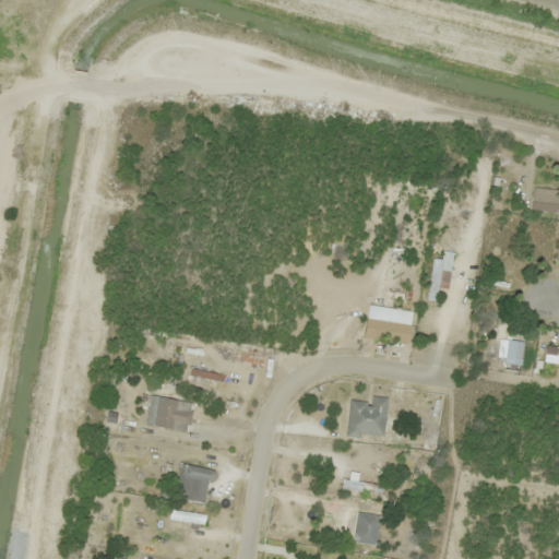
[(556,214),(558,190),(533,188),(531,211),(556,214)]
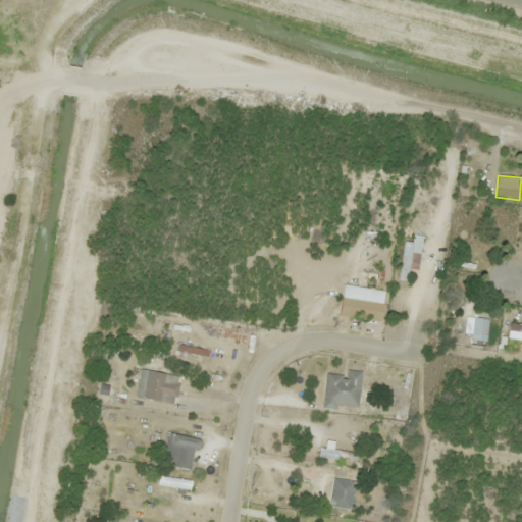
[(406,241),(397,280),(406,282),(410,268),(416,270),(423,237),(414,235),(412,243),(406,241)]
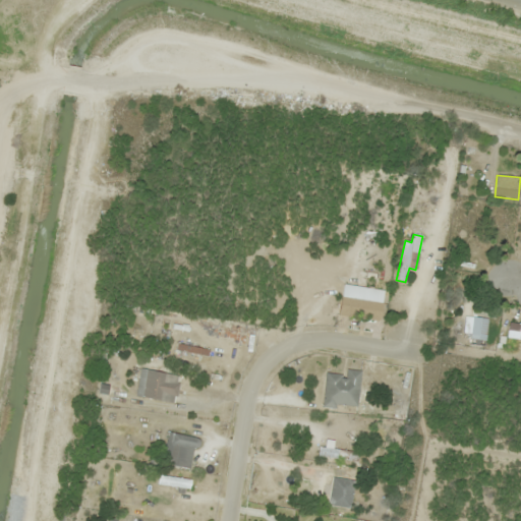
[(338,315),(381,321),(383,302),(341,296),(338,315)]
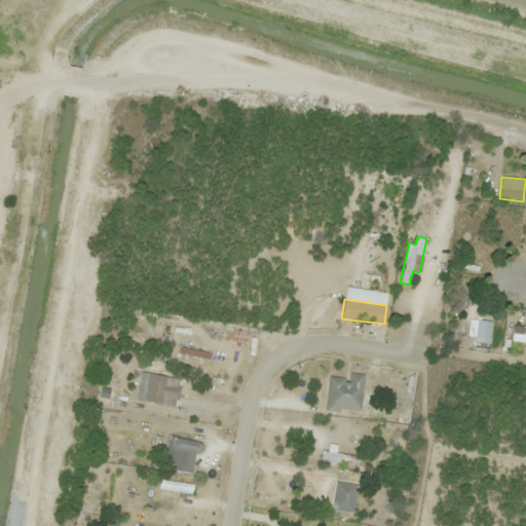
[(476,348),(491,349),(491,321),(476,321),(476,348)]
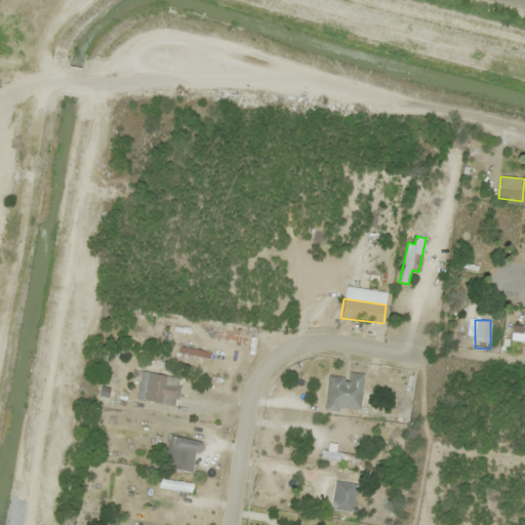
[(511,339),(524,341),(524,326),(514,325),(511,339)]
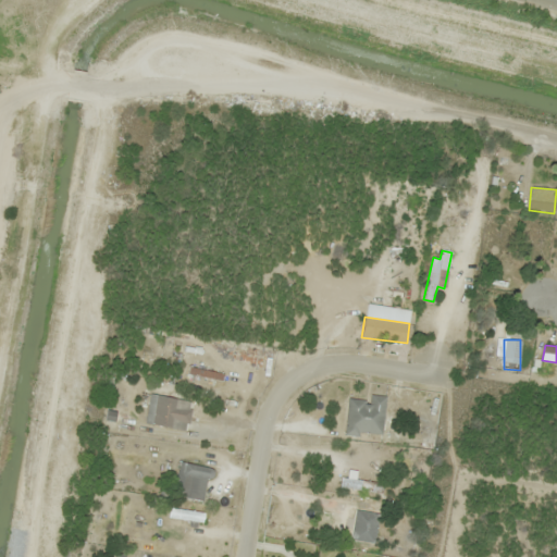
[(223,374),(190,368),(188,375),(222,381),(223,374)]
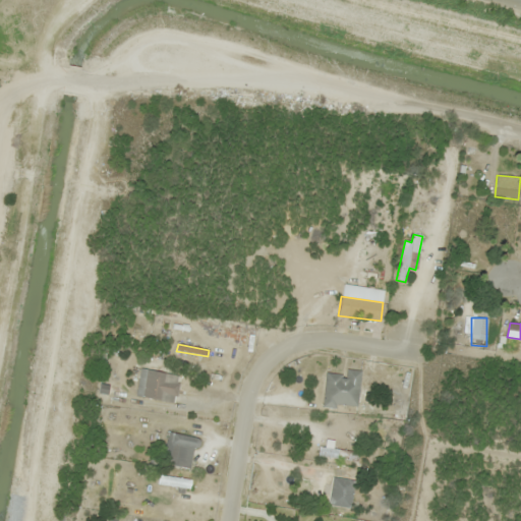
[(361,370),(346,369),(345,375),(326,373),(323,406),(358,409),(361,370)]
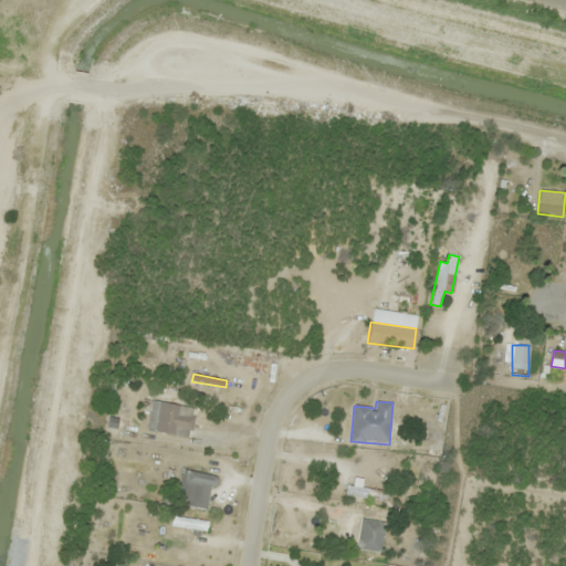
[(192,435),(192,405),(150,404),(149,433),(192,435)]
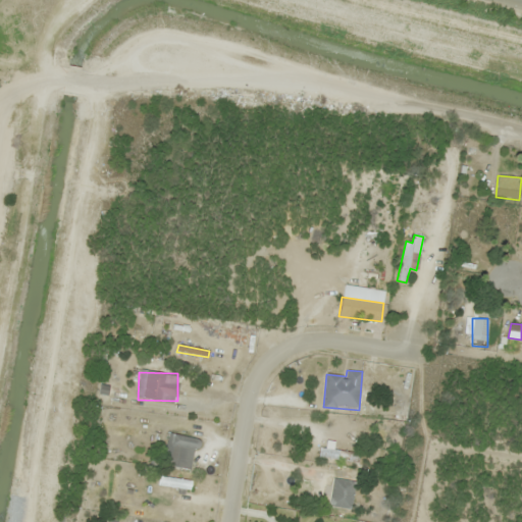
[(161,464),(190,471),(198,440),(169,433),(161,464)]
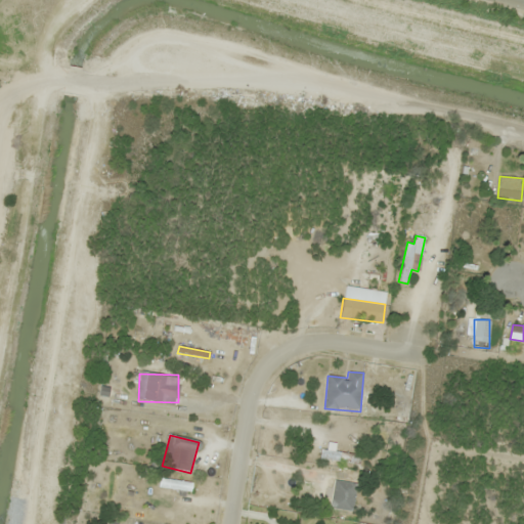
[(360,454),(334,452),(335,444),(323,443),(321,461),(359,464),(360,454)]
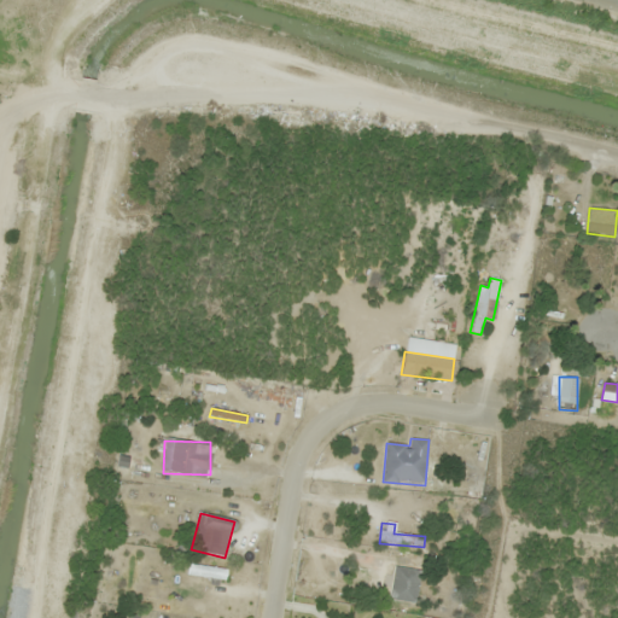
[(226,570),(188,565),(187,576),(226,579),(226,570)]
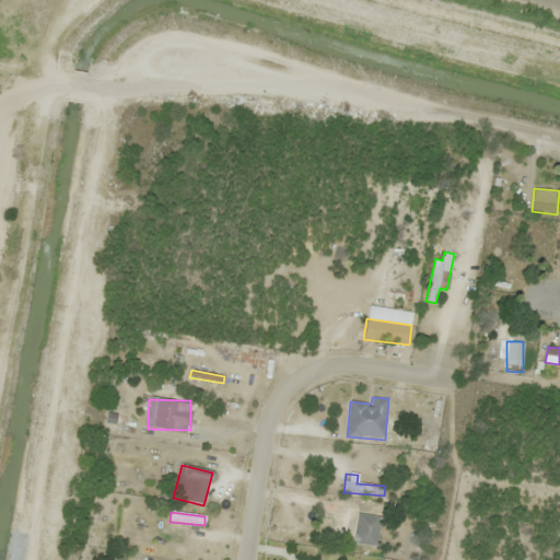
[(376,547),(381,517),(358,513),(352,544),(376,547)]
